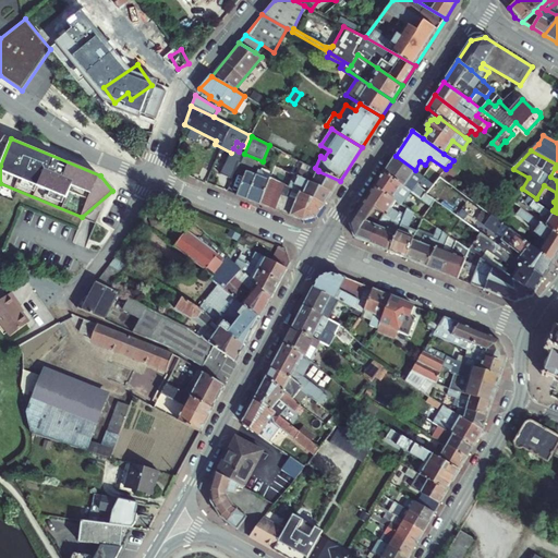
[(385,172),(412,193),(420,181),(431,189),(434,184),(415,170),(396,156),(385,172)]
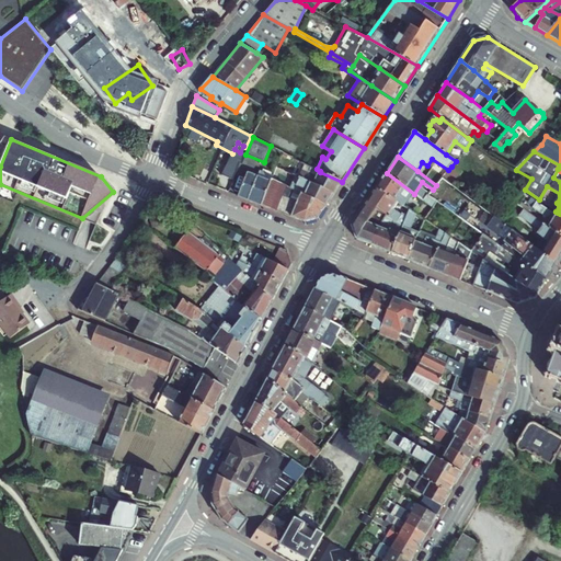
[(305,164),(299,178),(334,194),(342,182),(320,172),(305,164)]
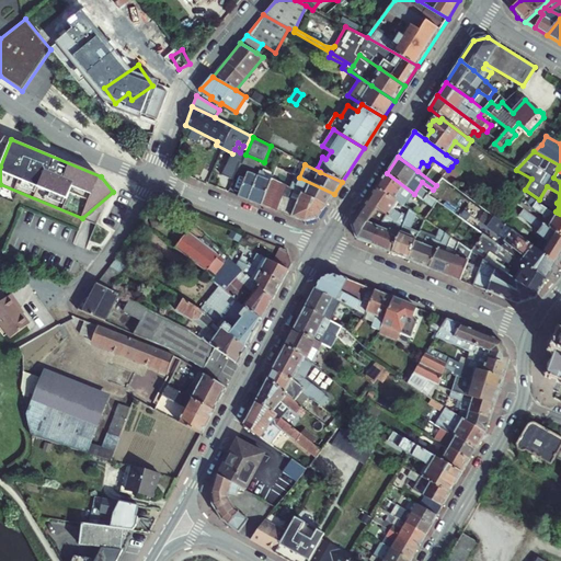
[(448,170),(443,178),(453,184),(461,174),(451,167),(448,170)]
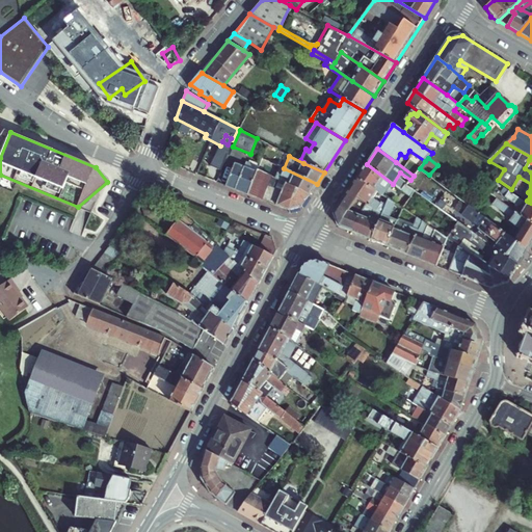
[(235,164),(227,186),(248,194),(258,169),(259,167),(246,162),(244,168),(235,164)]
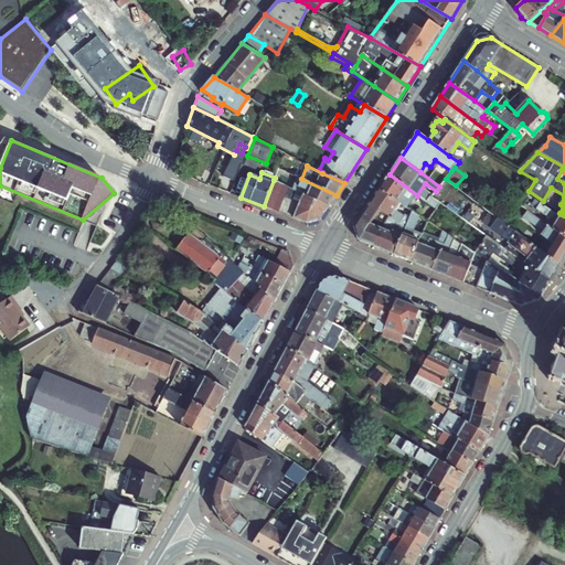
[(295,183),(291,189),(329,206),(337,195),(301,179),(288,172),(285,179),(295,183)]
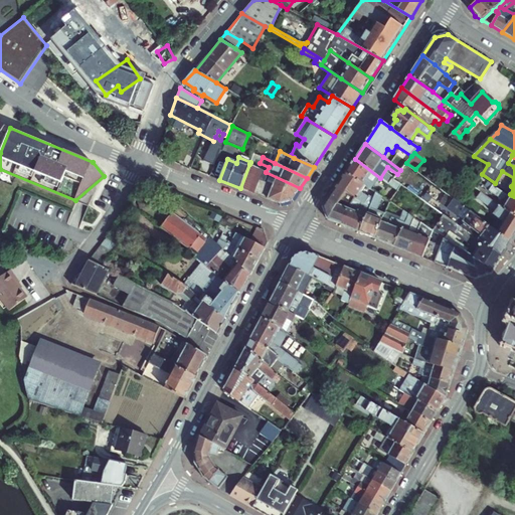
[(355,159),(346,172),(366,185),(374,191),(378,186),(388,194),(392,188),(398,191),(402,186),(393,179),(389,184),(380,178),(355,159)]
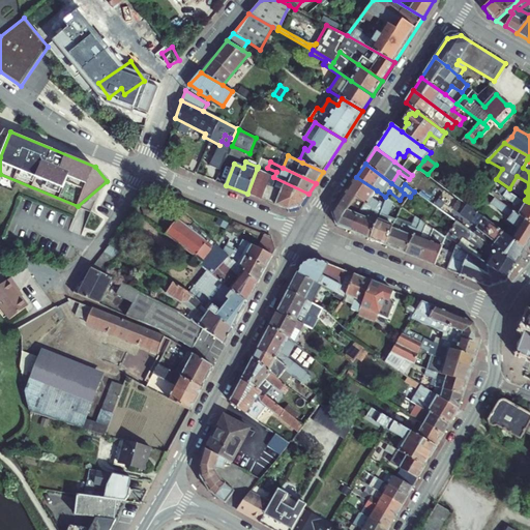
[(308,194),(273,177),(257,169),(247,194),(288,210),(300,207),(308,194)]
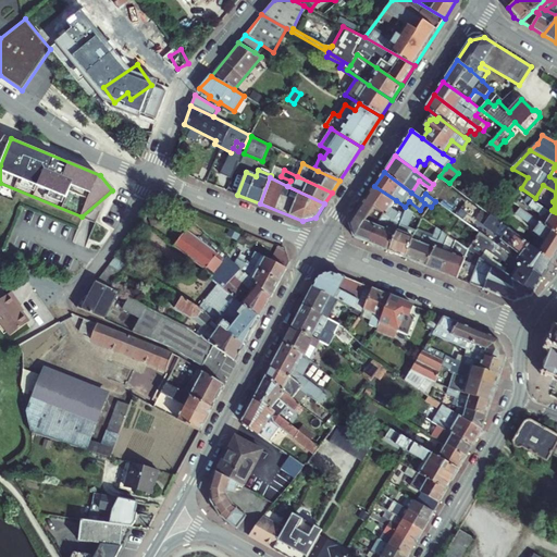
[(361,206),(385,218),(400,224),(404,215),(399,212),(399,213),(391,208),(396,200),(374,186),(361,206)]
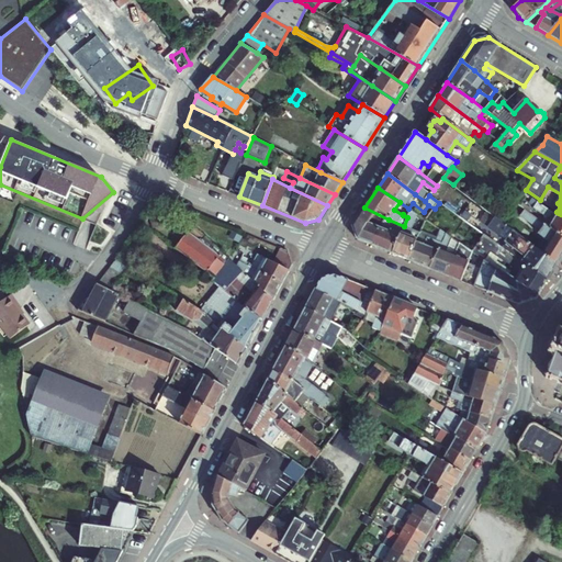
[(561,237),(561,214),(559,213),(558,216),(532,199),(530,202),(536,206),(534,209),(543,215),(543,220),(541,223),(561,237)]
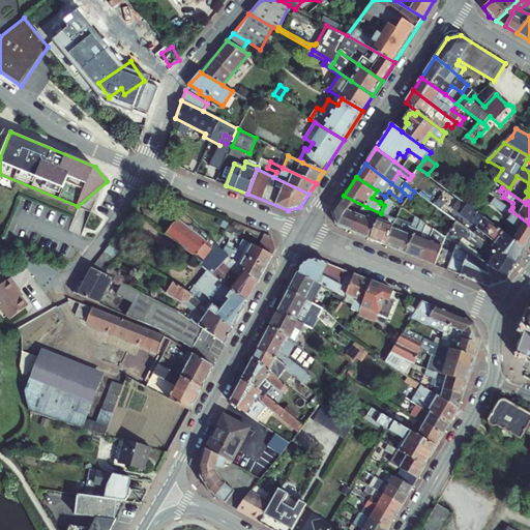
[(336,226),(351,231),(366,207),(344,196),(333,213),(336,226)]
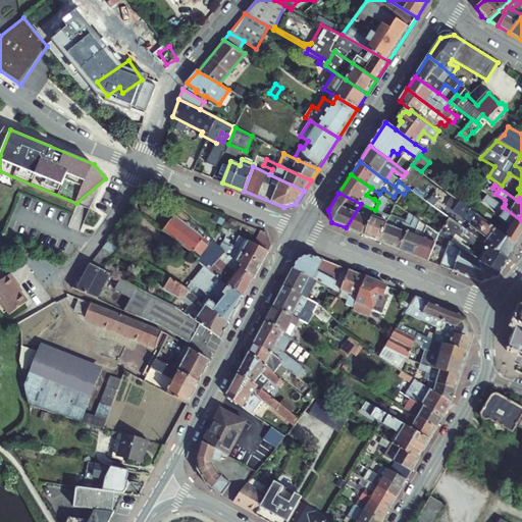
[(505,237),(518,246),(521,238),(521,220),(503,207),(487,195),(483,201),(502,215),(501,217),(511,225),(505,237)]
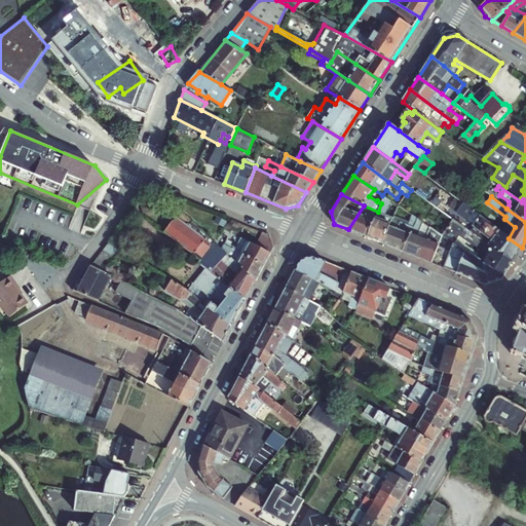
[(382,243),(393,218),(385,215),(390,201),(384,197),(381,203),(378,212),(368,237),(382,243)]
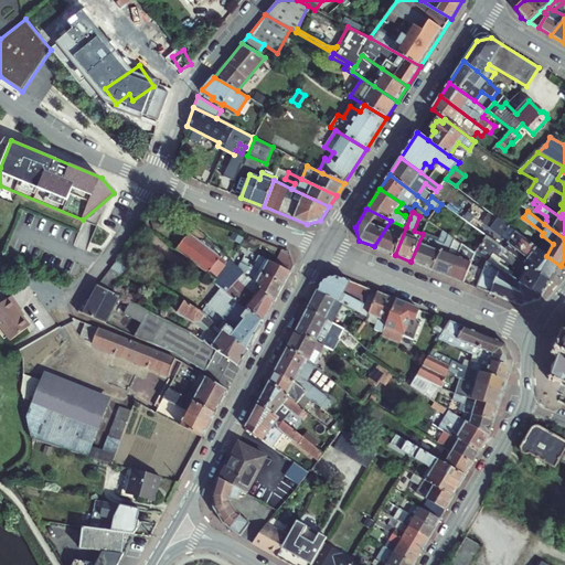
[(546,256),(498,219),(491,228),(508,242),(508,243),(509,245),(505,251),(551,281),(561,266),(546,256)]
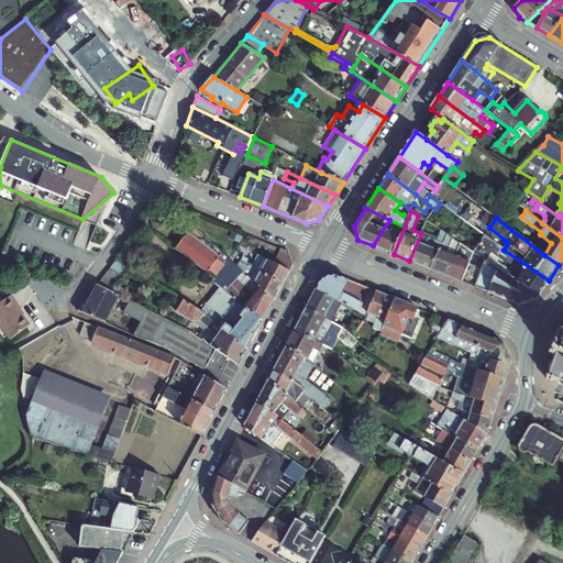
[(389,220),(373,245),(394,254),(405,227),(389,220)]
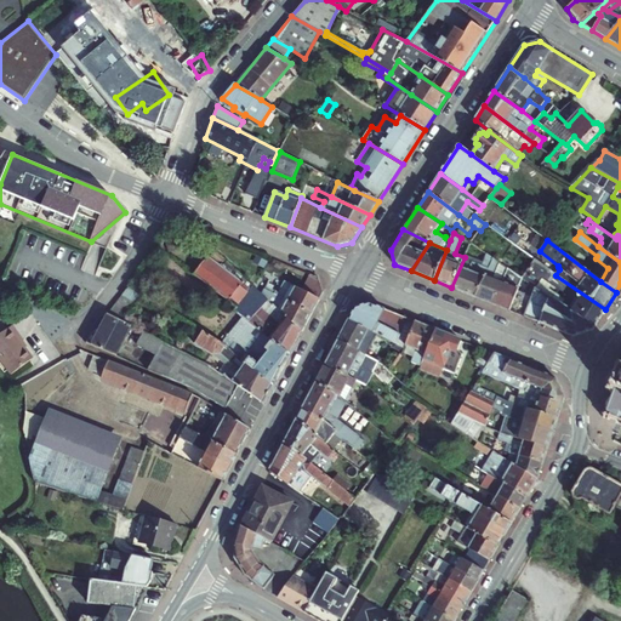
[(493,258),(486,255),(483,263),(465,256),(465,257),(451,288),(476,297),(493,258)]
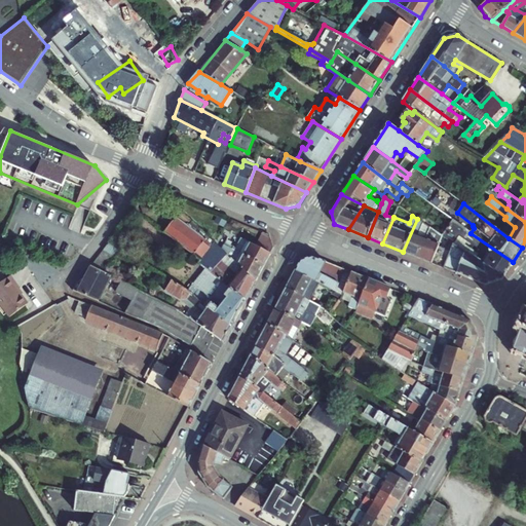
[(256,282),(222,250),(192,222),(188,226),(177,218),(164,232),(200,261),(199,263),(205,269),(246,300),(256,282)]
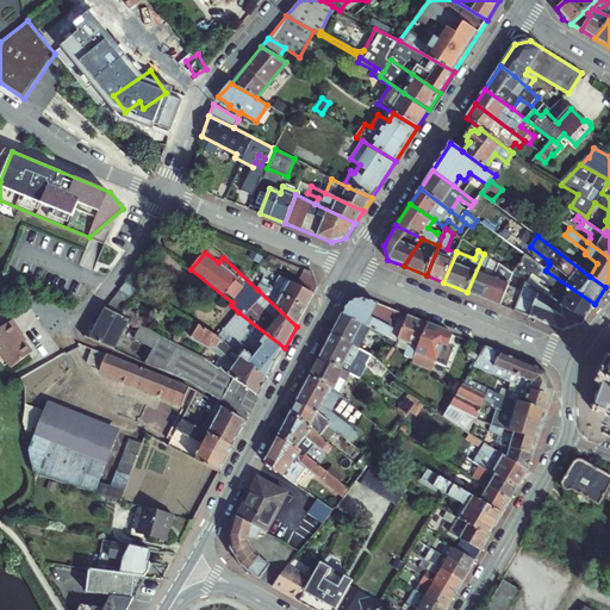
[(484,298),(492,278),(498,263),(484,254),(467,292),(484,298)]
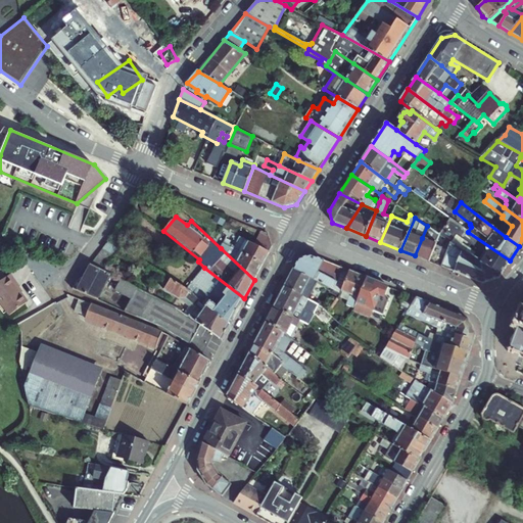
[(452,243),(463,250),(455,272),(483,283),(500,278),(510,260),(468,232),(450,219),(440,234),(452,243)]
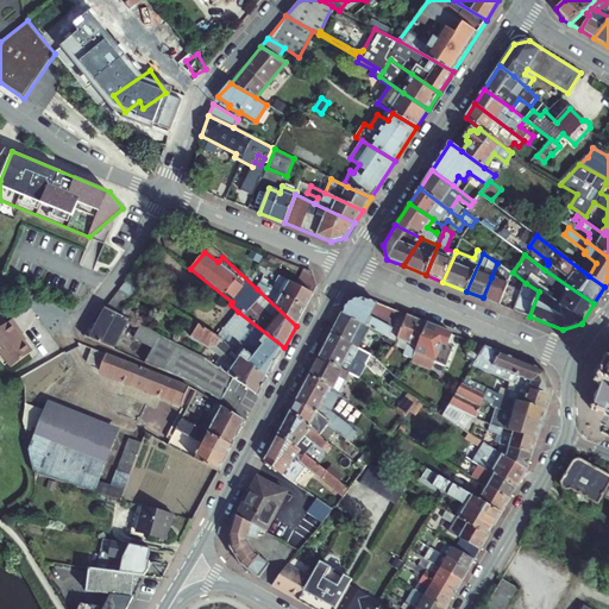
[(508,283),(513,272),(503,268),(497,263),(491,277),(483,297),(514,311),(522,290),(514,287),(514,286),(508,283)]
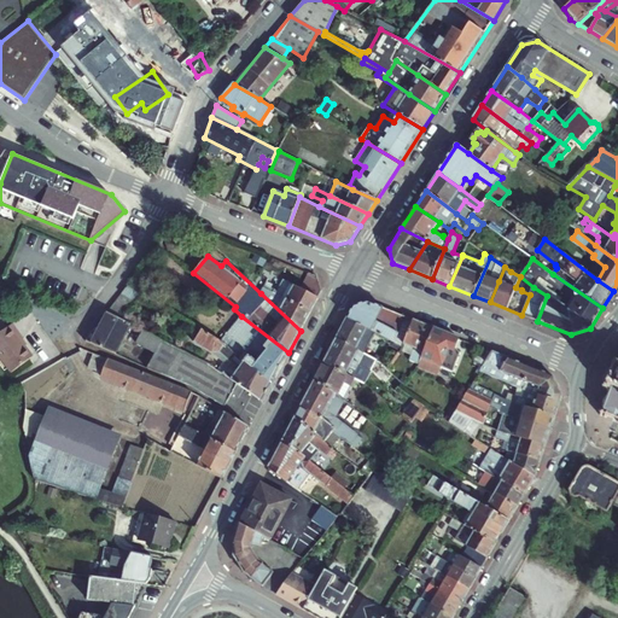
[(143,293),(149,296),(157,281),(139,268),(129,284),(143,293)]
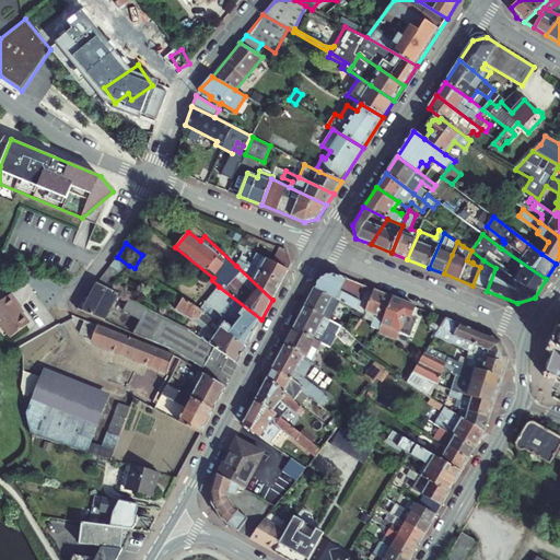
[(288,251),(280,247),(272,261),(246,247),(238,260),(281,283),(292,264),(288,251)]
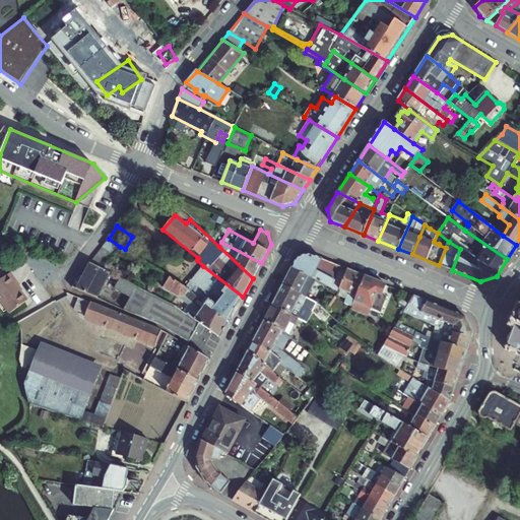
[(90,264),(105,270),(120,247),(109,239),(90,264)]
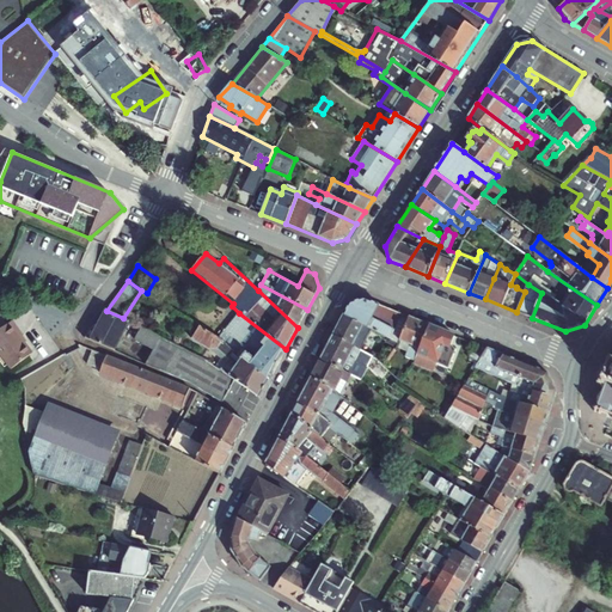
[(258,291),(298,328),(307,310),(261,285),(258,291)]
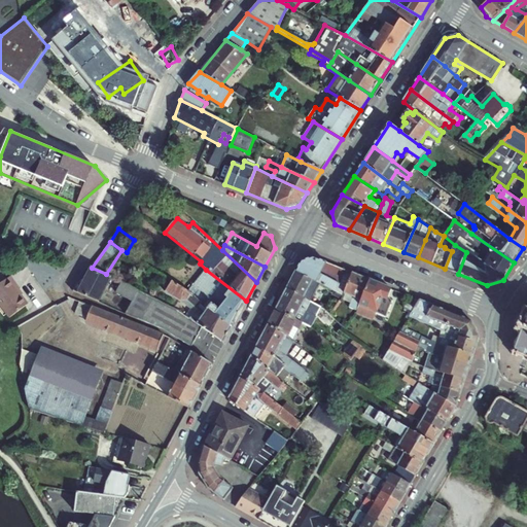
[(458,274),(466,252),(455,245),(452,251),(445,269),(458,274)]
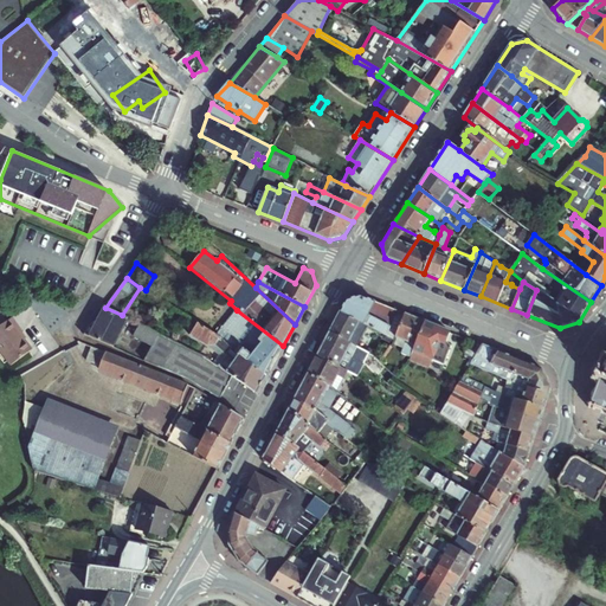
[(397,311),(361,296),(347,301),(341,313),(367,326),(387,336),(397,311)]
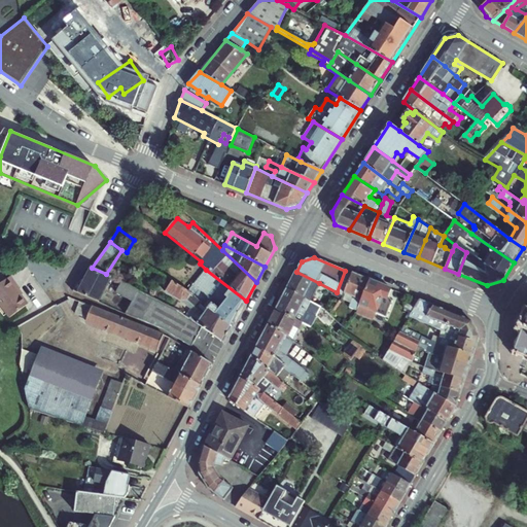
[(92,268),(73,291),(78,293),(92,268)]
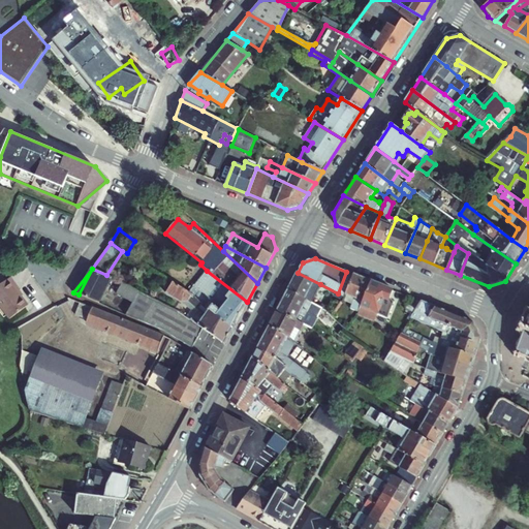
[(106,275),(92,269),(79,294),(100,303),(113,278),(106,275)]
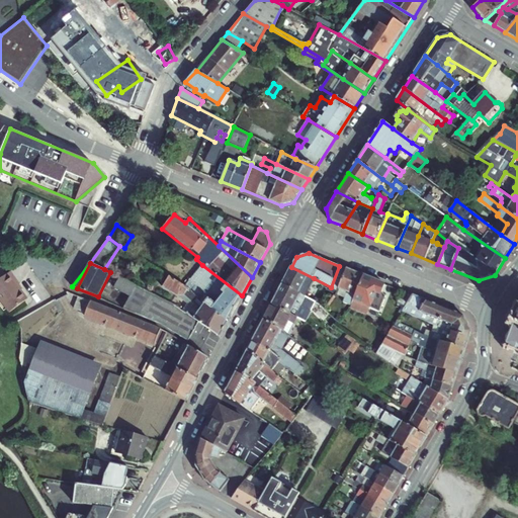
[(242,295),(202,265),(185,286),(229,322),(242,295)]
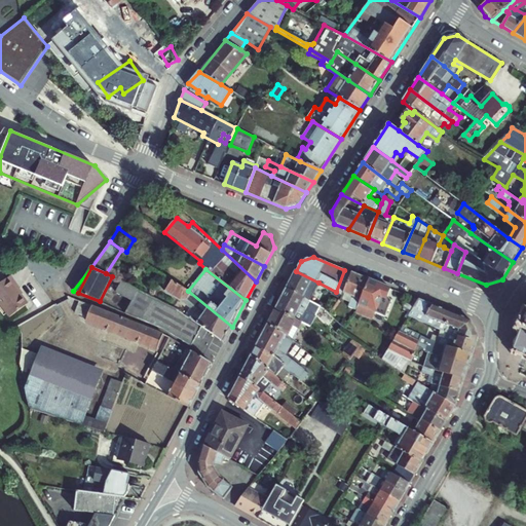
[(344,293),(351,272),(344,270),(336,292),(335,294),(342,298),(344,293)]
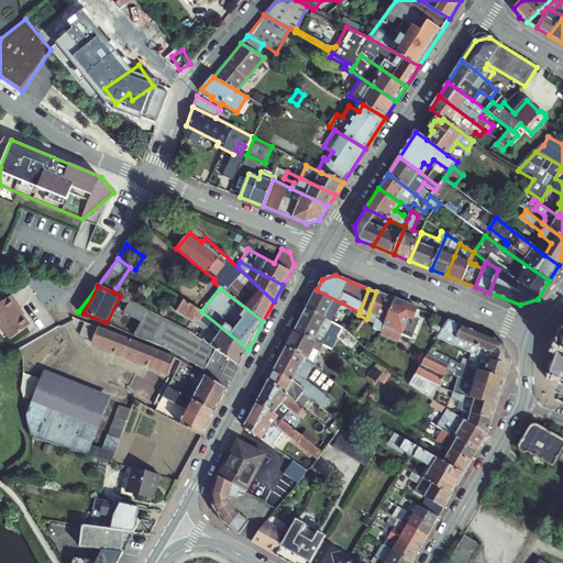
[(317,290),(307,309),(331,322),(341,302),(317,290)]
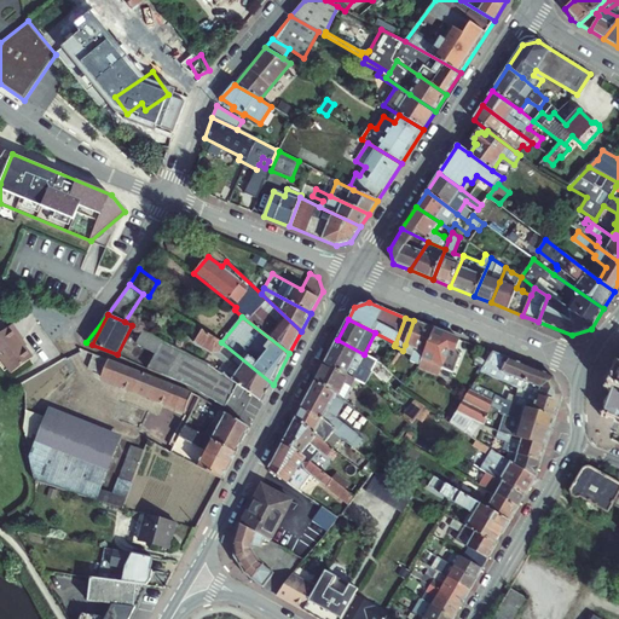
[(423,357),(434,329),(414,320),(405,345),(406,346),(404,353),(412,356),(410,363),(421,366),(423,357)]
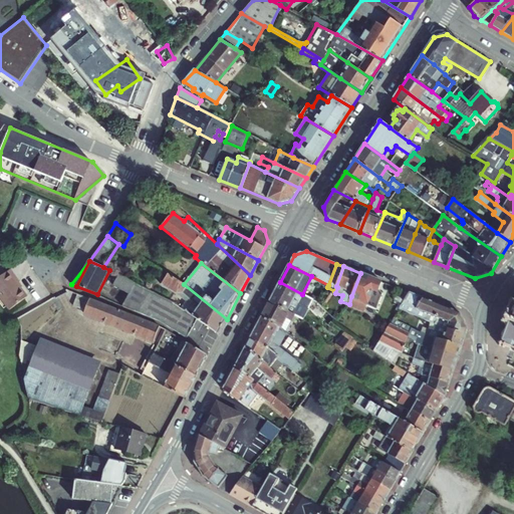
[(0,277),(0,296),(10,310),(27,297),(21,288),(23,287),(10,270),(0,277)]
